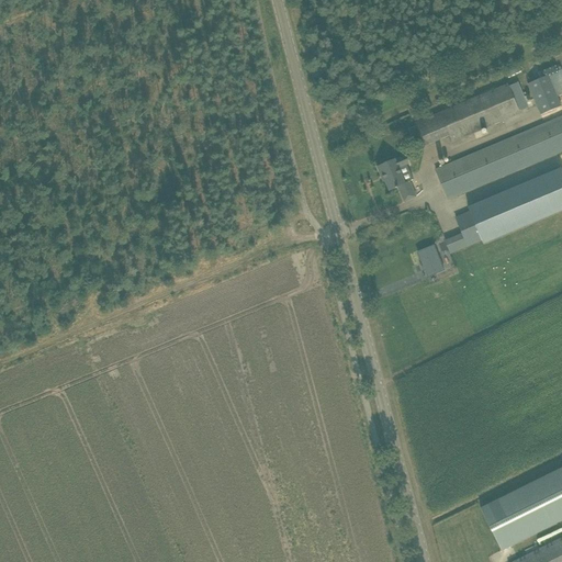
[(528,85),(541,116),(561,108),(549,76),(528,85)]
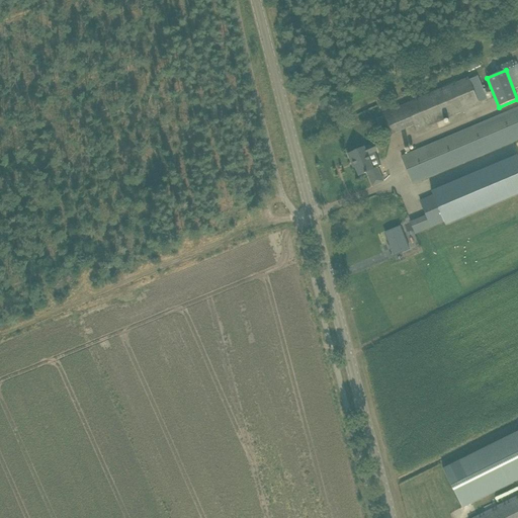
[(383,113),(393,135),(415,124),(417,131),(480,105),(479,103),(487,99),(477,77),(469,80),(468,78),(383,113)]
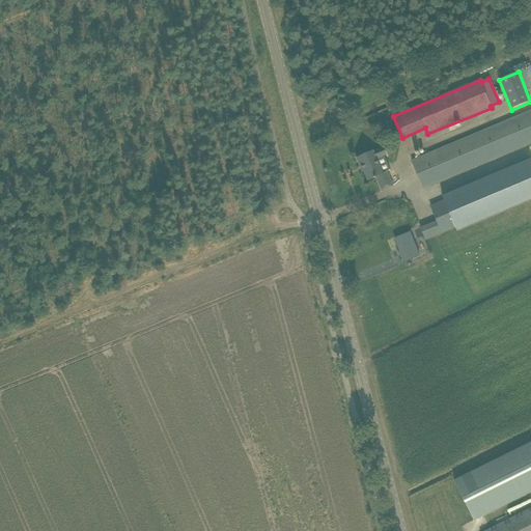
[(412,161),(423,189),(530,143),(530,111),(421,157),(412,161)]
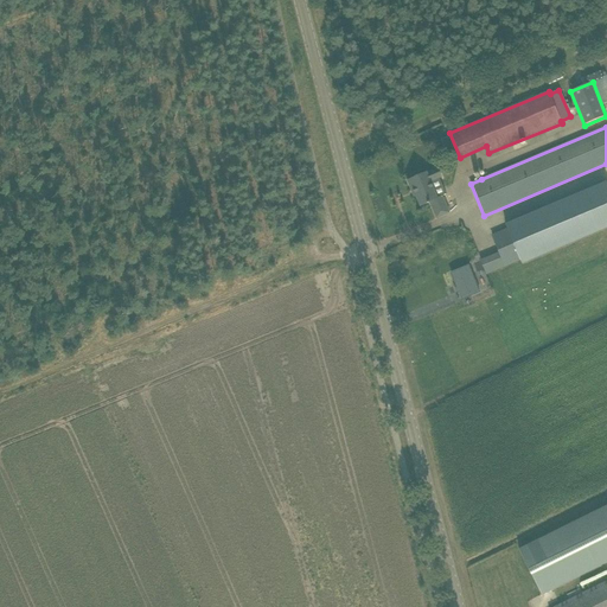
[(440,178),(441,177),(438,168),(408,181),(414,197),(416,196),(421,206),(429,203),(436,218),(449,212),(442,196),(446,195),(440,178)]
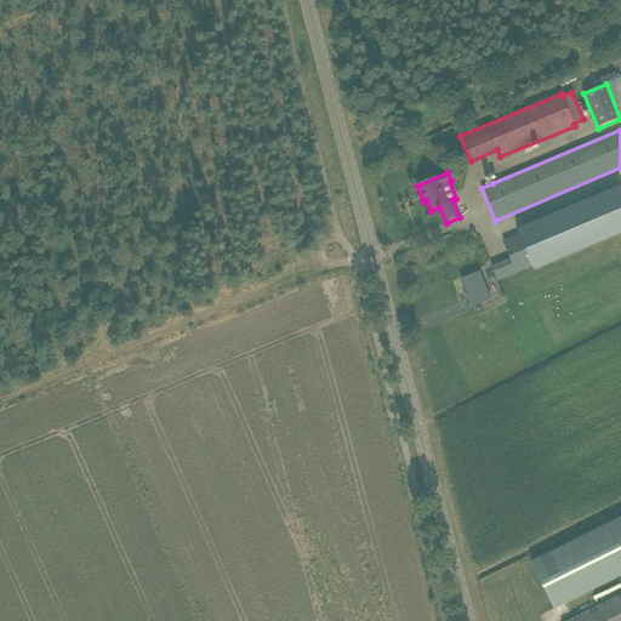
[(519,234),(503,240),(511,258),(517,273),(533,266),(535,271),(620,233),(620,186),(517,229),(519,234)]
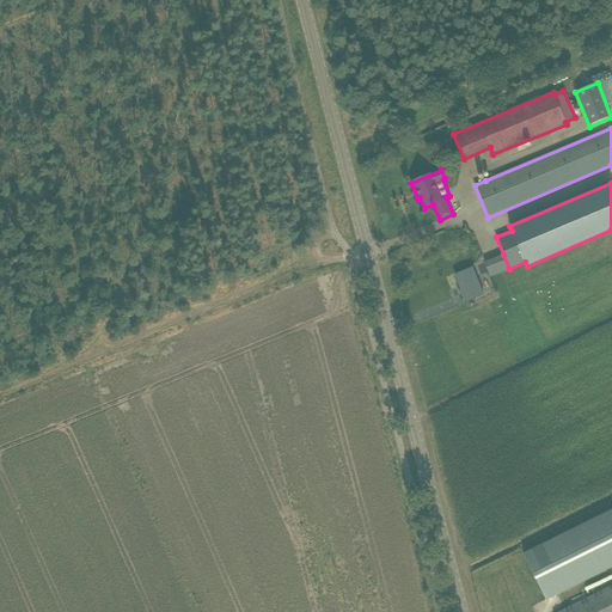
[(472,268),(454,275),(458,283),(457,285),(461,295),(463,294),(466,301),(483,294),(472,268)]
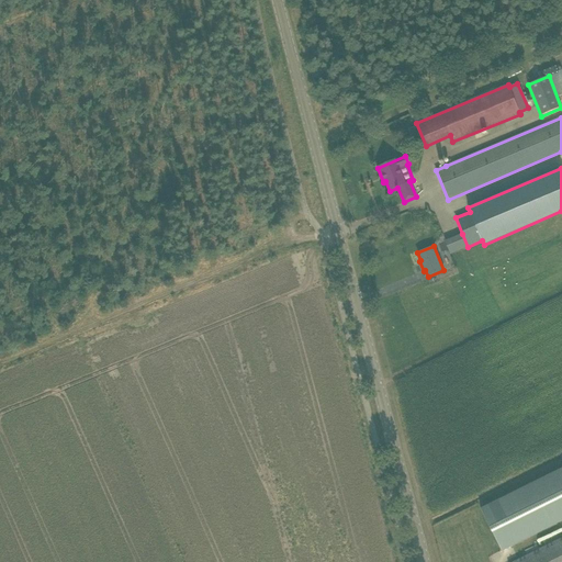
[(561,471),(467,518),(489,561),(561,525),(561,471)]
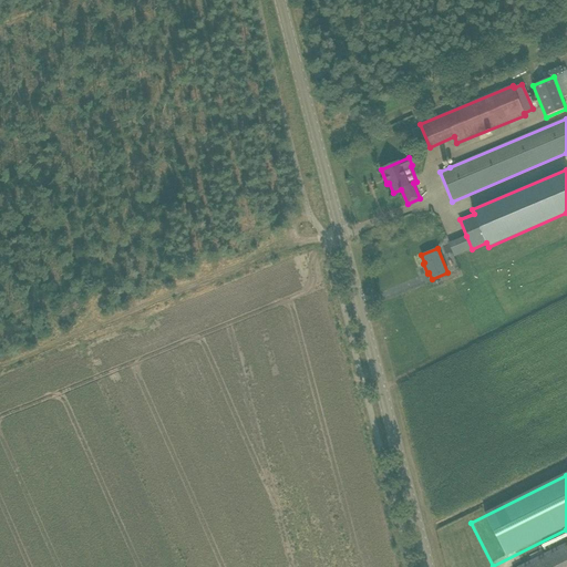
[(566,566),(566,543),(518,566),(566,566)]
